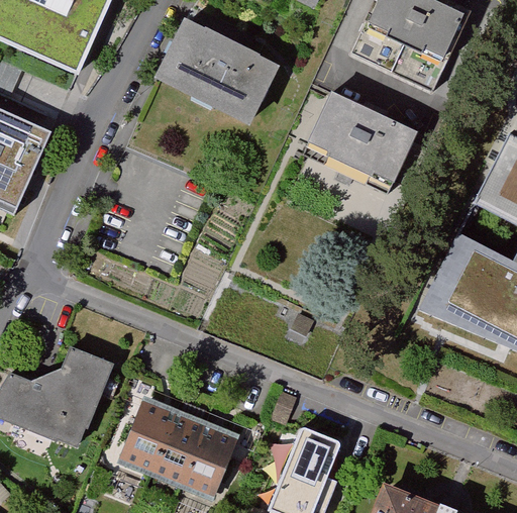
[(0,0),(0,41),(86,79),(120,0),(0,0)]
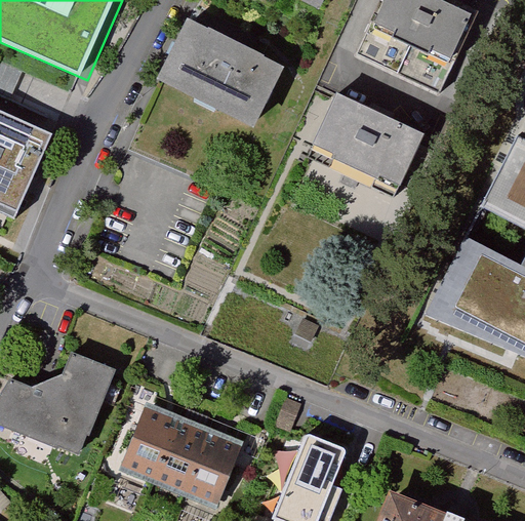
[(441,90),(477,9),(455,0),(377,0),(355,52),(441,90)]
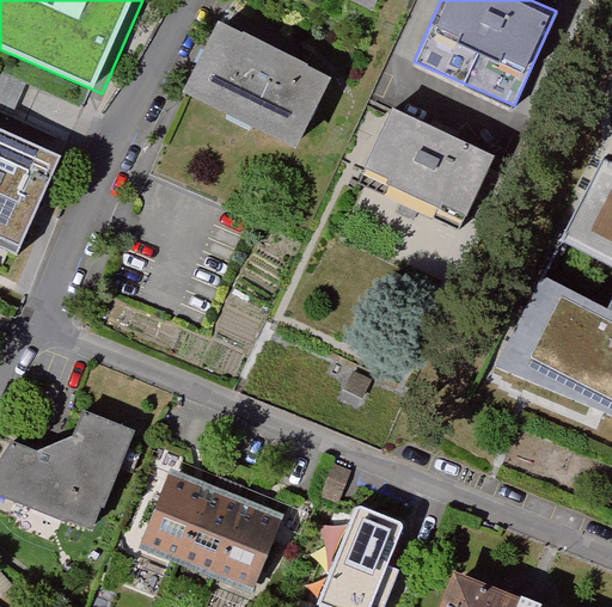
[(294,140),(328,73),(225,23),(191,89),(294,140)]
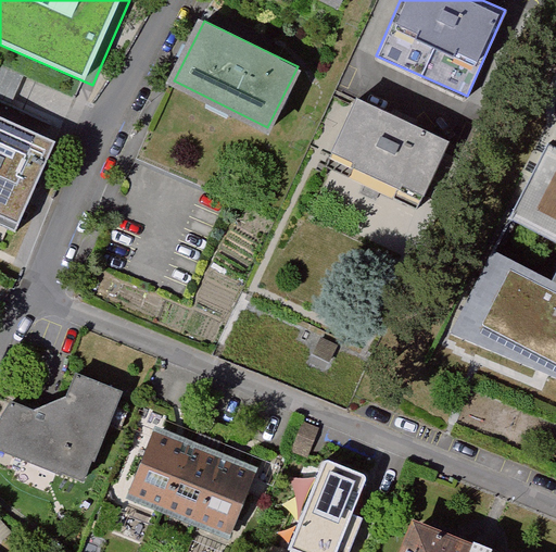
[(421,195),(447,139),(352,93),(325,150),(350,162),(348,165),(397,188),(400,184),(421,195)]
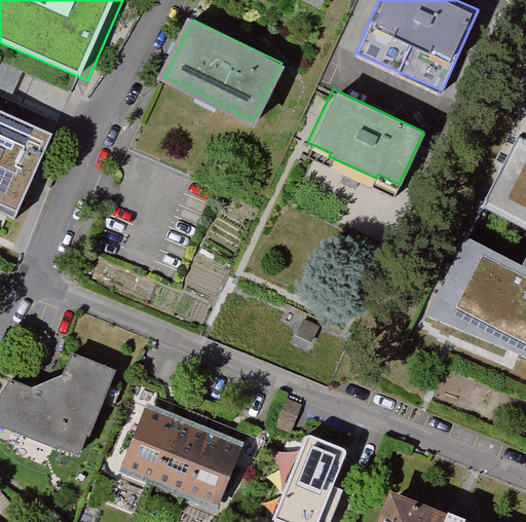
[(0,214),(17,222),(50,136),(0,112),(0,214)]
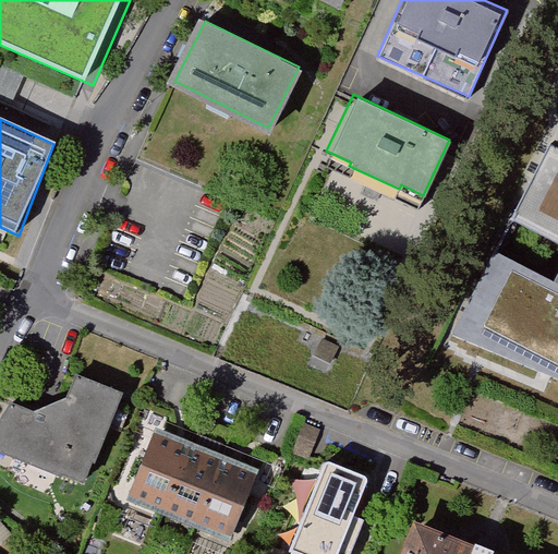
[(453,329),(557,382),(557,147),(545,141),(505,219),(557,245),(557,273),(555,280),(494,249),(453,329)]
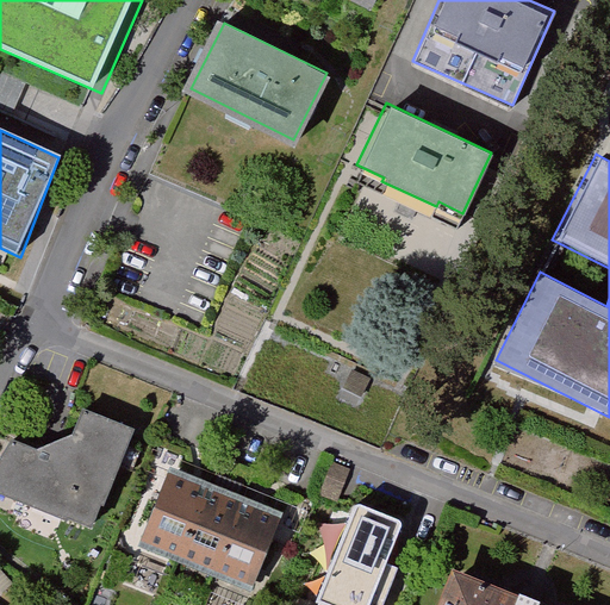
[(103,506),(135,428),(82,406),(72,434),(36,448),(8,437),(0,451),(0,494),(66,522),(67,518),(91,528),(100,505),(103,506)]
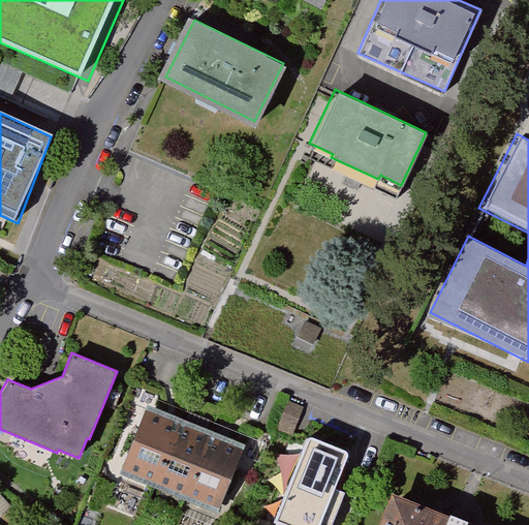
[(215,514),(243,444),(145,405),(117,474),(215,514)]
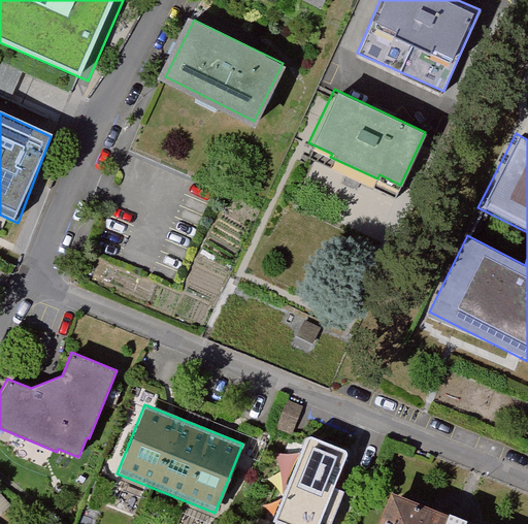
[(268,523),(270,523),(332,523),(345,490),(290,468),(268,523)]
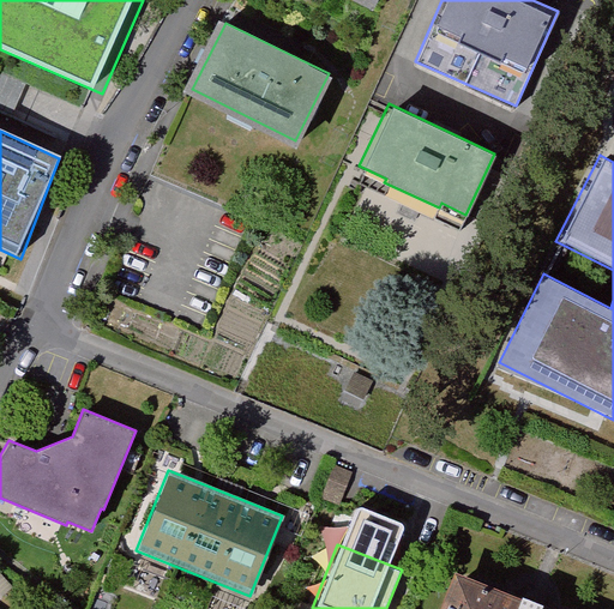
[(437,608),(534,608),(451,576),(437,608)]
